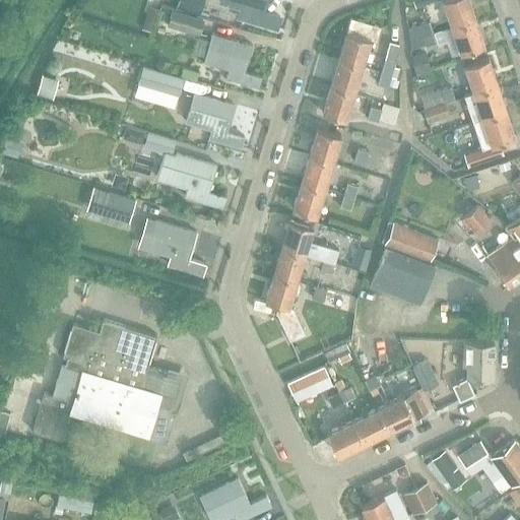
[(149,0),(148,10),(163,13),(165,0),(149,0)]
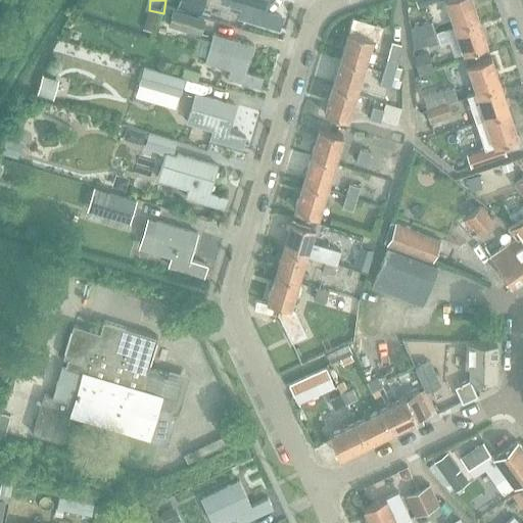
[(222,0),(222,1),(246,8),(243,17),(278,28),(281,16),(264,11),(267,0),(222,0)]
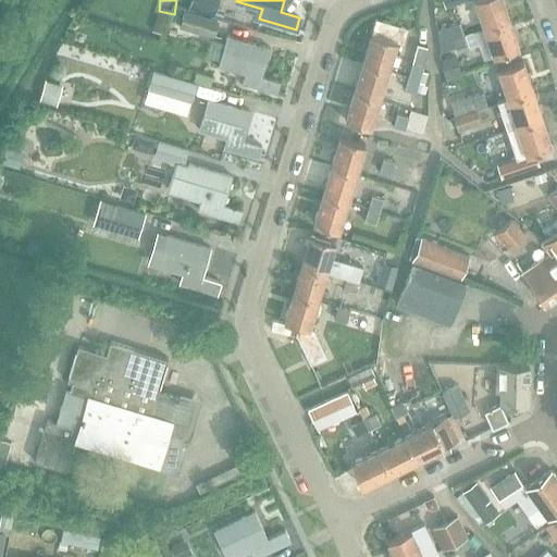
[(474,0),(484,27),(509,20),(502,0),(474,0)]
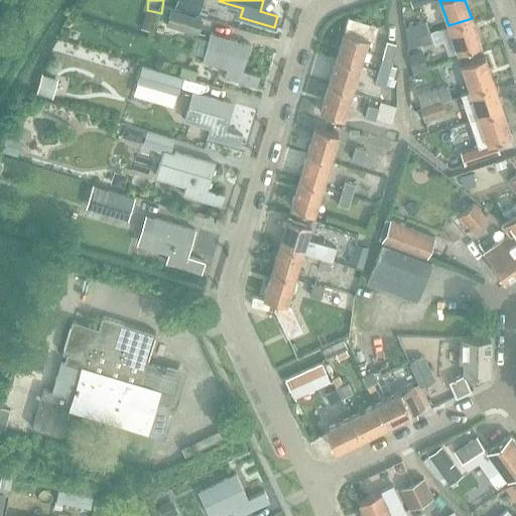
[(165,25),(197,34),(201,19),(170,10),(165,25)]
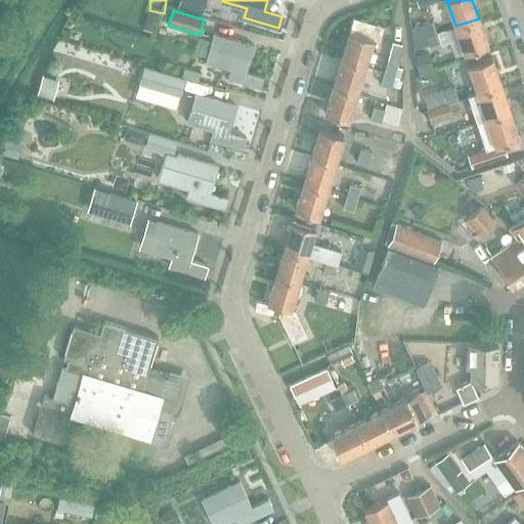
[(341,58),(364,66),(366,59),(373,61),(376,53),(368,51),(373,38),(379,40),(383,27),(353,17),(341,58)]
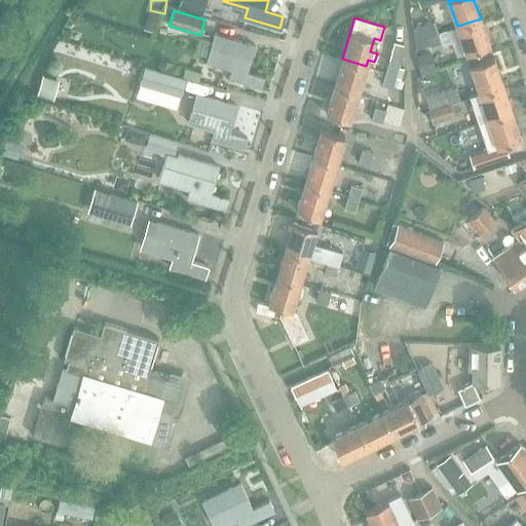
[(481,19),(457,26),(466,53),(489,45),(481,19)]
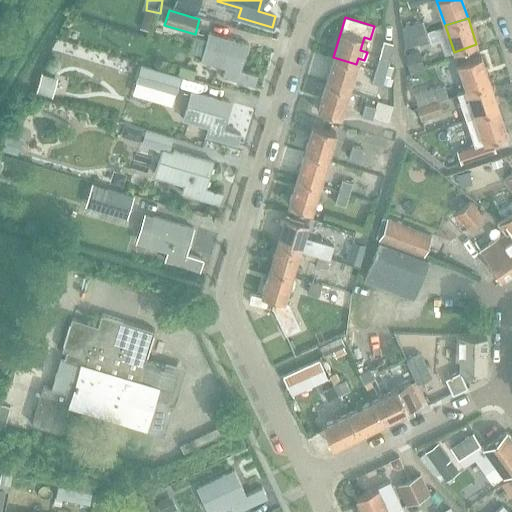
[(415,35),(426,32),(422,20),(411,23),(415,35)]
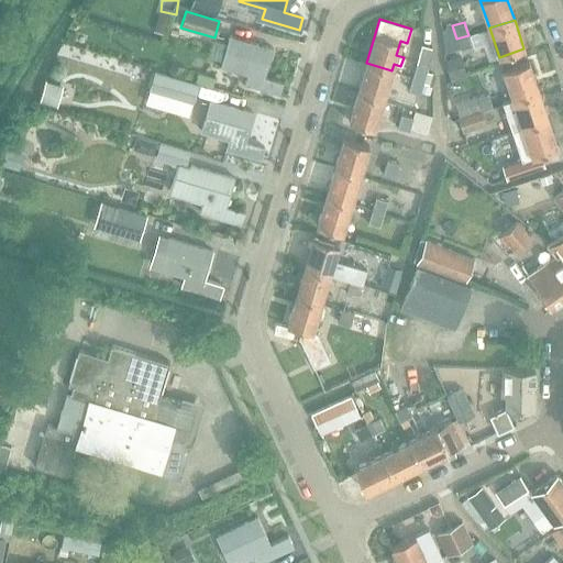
[(229,35),(220,66),(247,74),(244,84),(279,95),(283,83),(264,77),(273,48),(229,35)]
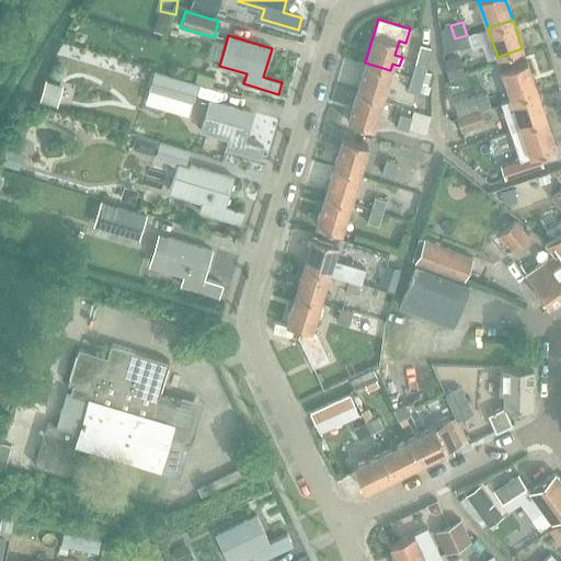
[(467,35),(455,38),(459,52),(471,47),(467,35)]
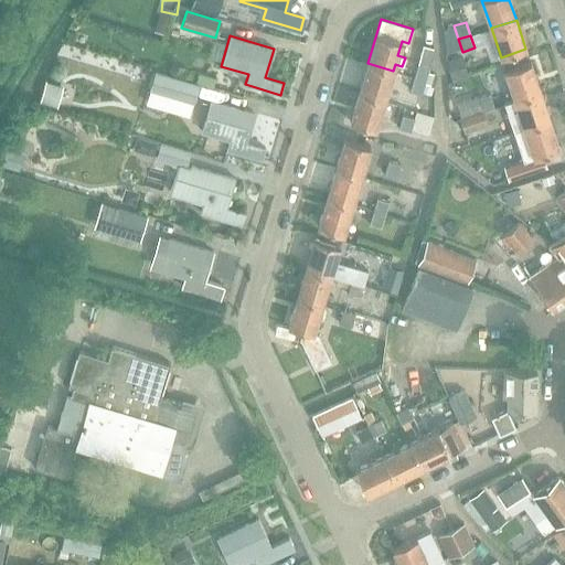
[(413,77),(430,83),(433,74),(427,72),(428,67),(427,67),(433,49),(422,44),(413,77)]
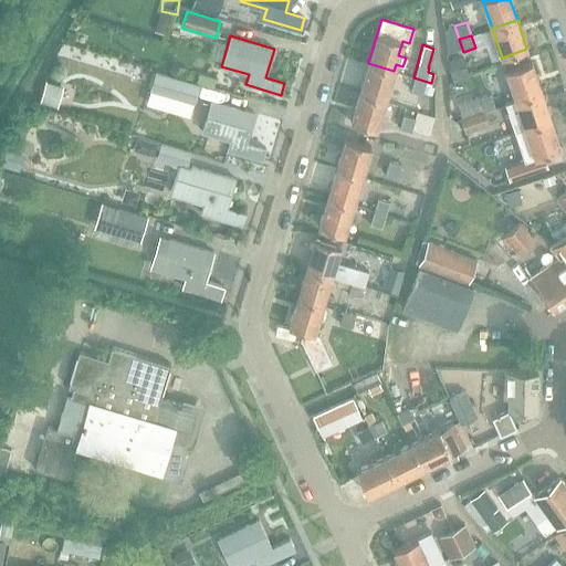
[(452,80),(469,75),(462,53),(446,59),(452,80)]
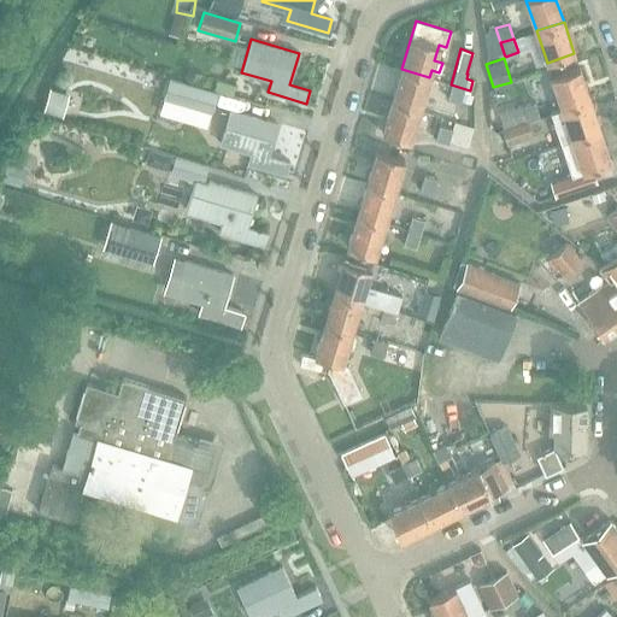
[(562,107),(589,99),(579,66),(551,76),(562,107)]
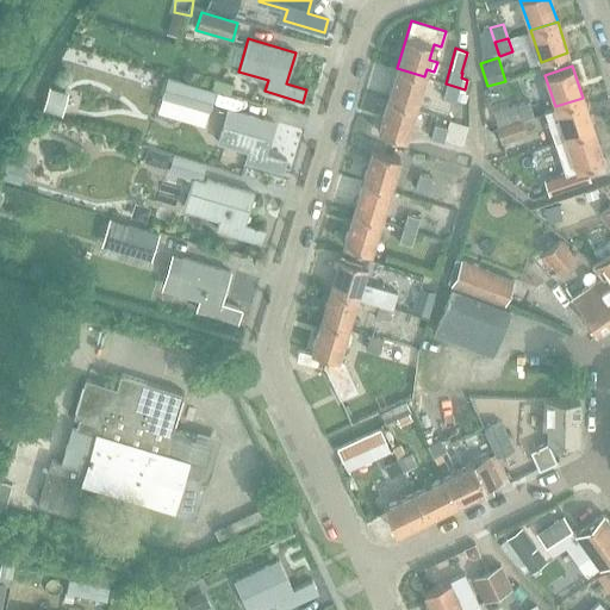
[(415,109),(424,76),(397,68),(386,100),(415,109)]
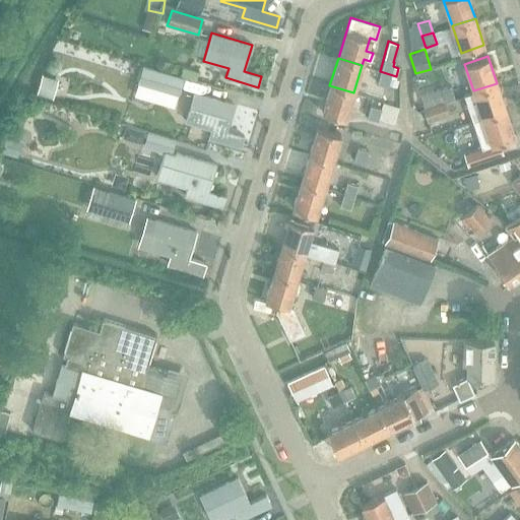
[(53,59),(50,78),(63,80),(66,61),(53,59)]
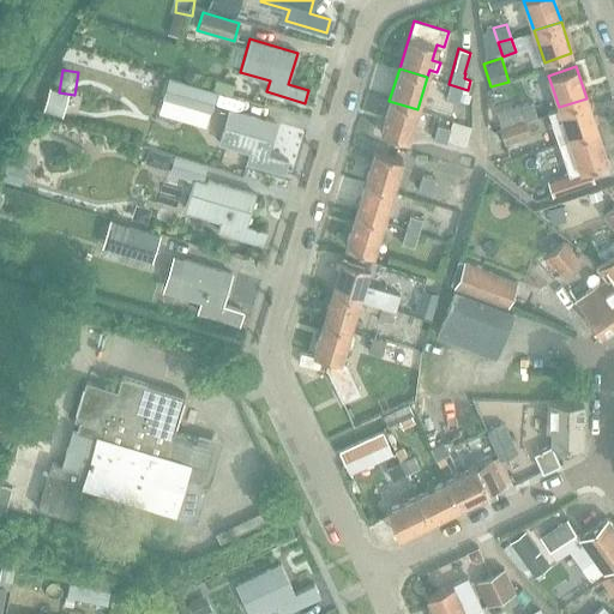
[(226,76),(224,86),(248,89),(248,78),(226,76)]
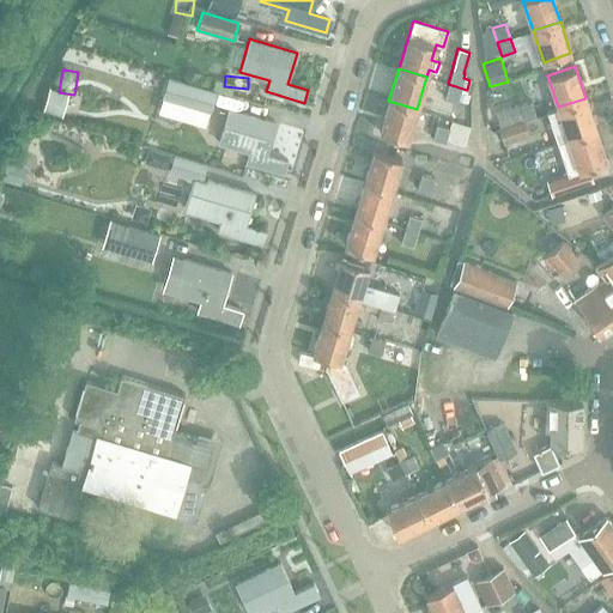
[(163,96),(210,110),(214,92),(168,78),(163,96)]
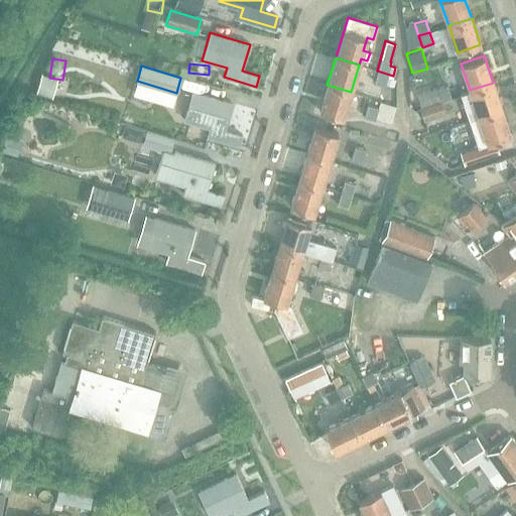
[(392,78),(393,76),(377,71),(373,82),(384,85),(387,76),(392,78)]
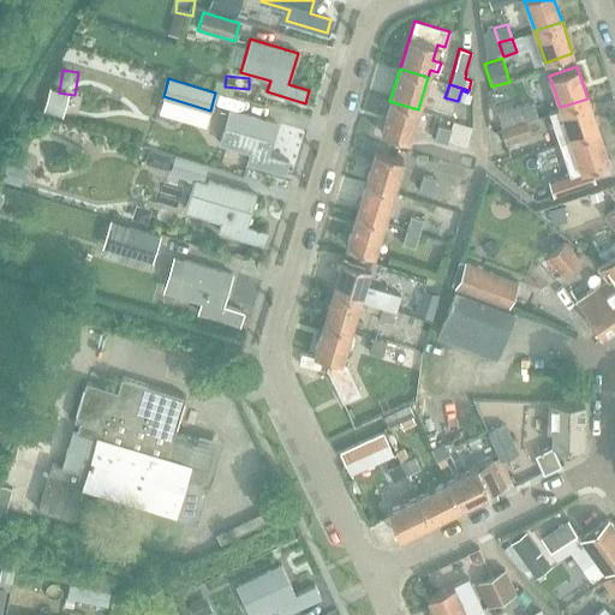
[(569,139),(598,130),(587,99),(560,107),(560,108),(548,112),(559,143),(569,138),(569,139)]
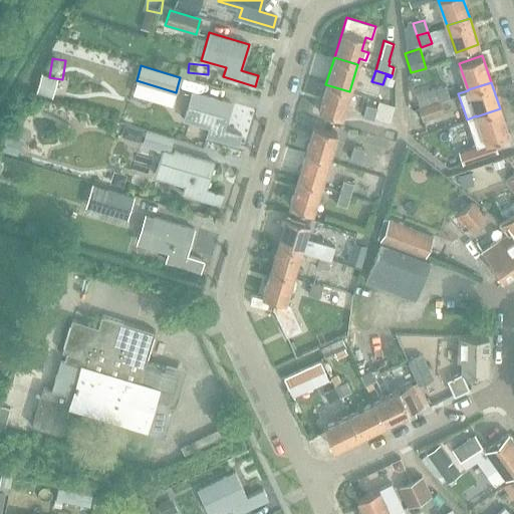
[(341,117),(349,91),(325,84),(317,110),(341,117)]
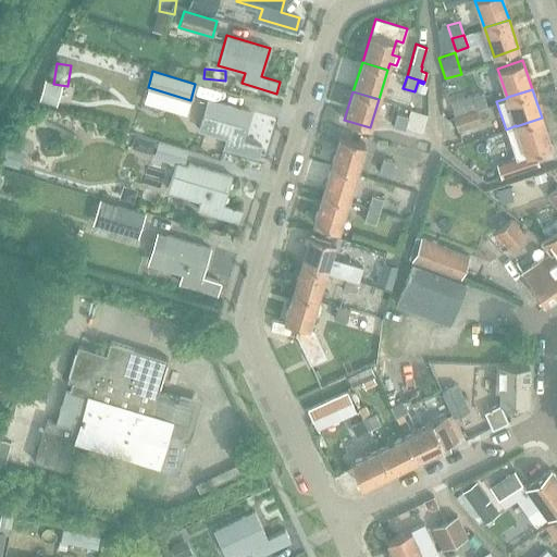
[(453,115),(486,104),(482,91),(449,103),(454,114),(452,115),(453,115)]
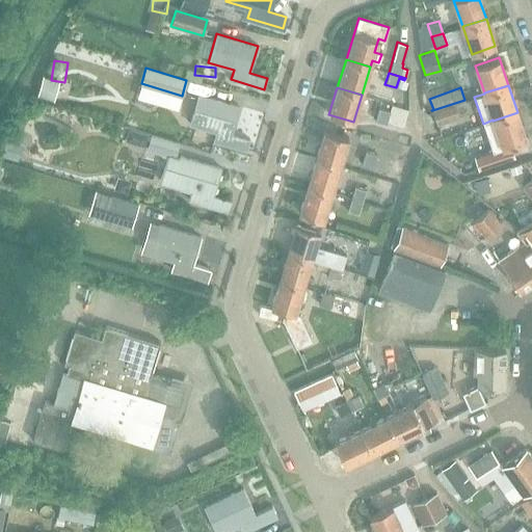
[(197,95),(189,124),(219,132),(217,141),(245,150),(249,139),(231,134),(239,107),(197,95)]
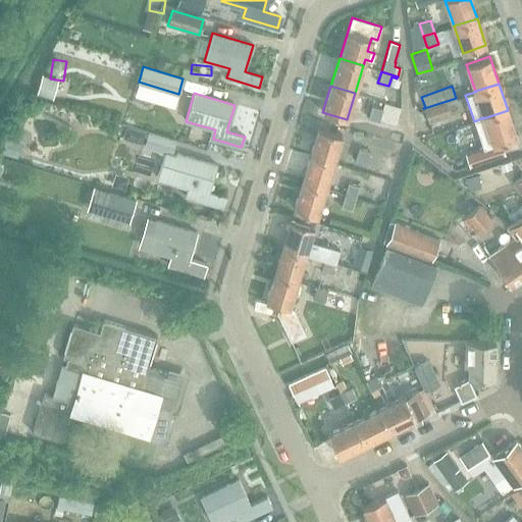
[(456,98),(424,108),(428,121),(450,114),(446,102),(456,98)]
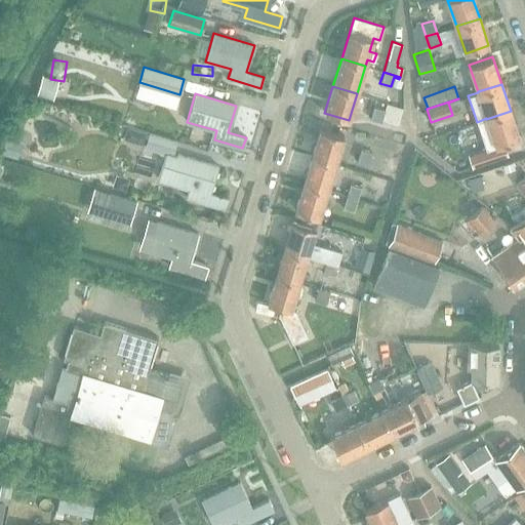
[(398,127),(403,112),(386,106),(384,110),(373,107),(369,119),(398,127)]
